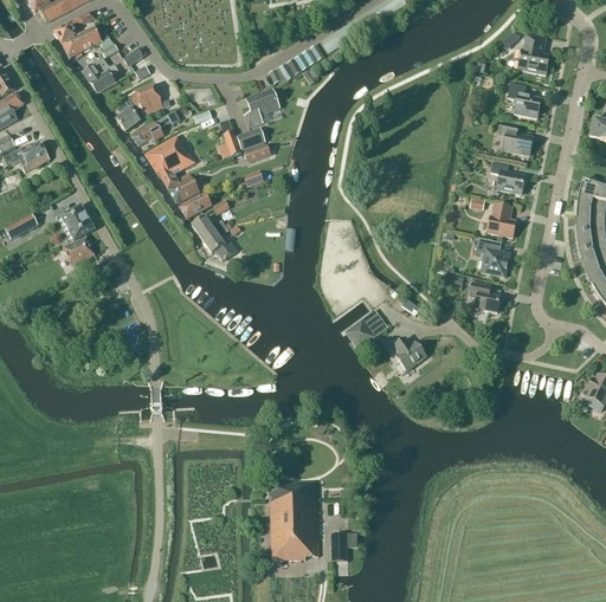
[(50,1),(49,0),(28,0),(34,11),(50,1)]
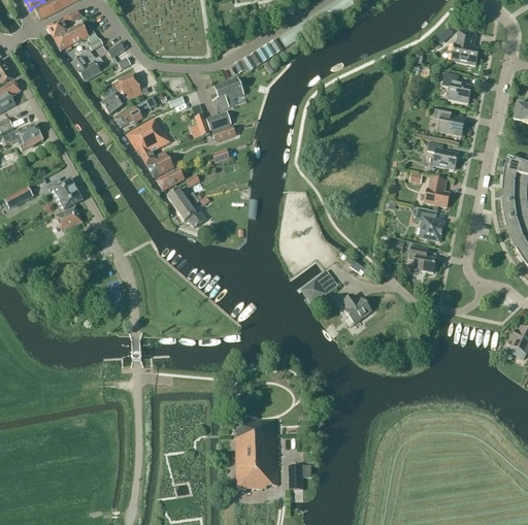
[(39,20),(56,11),(75,0),(48,0),(33,8),(39,20)]
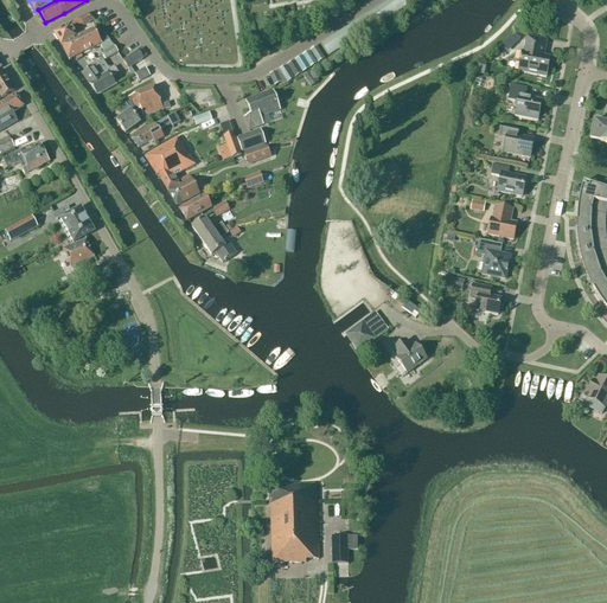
[(382,2),(389,14),(395,11),(389,0),(385,0),(382,2)]
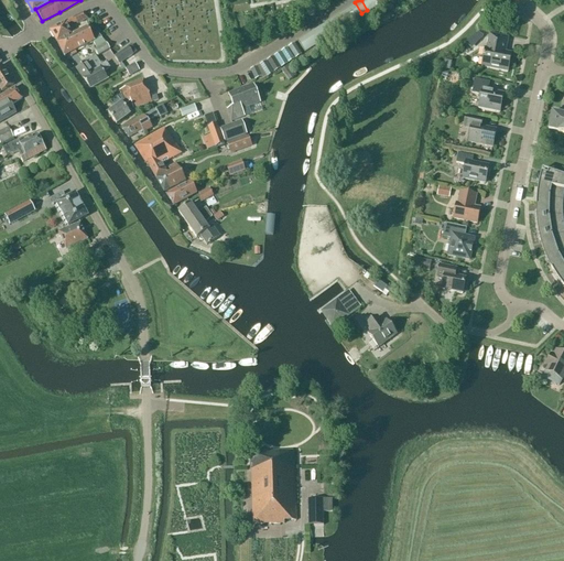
[(361,0),(367,10),(372,6),(369,0),(361,0)]
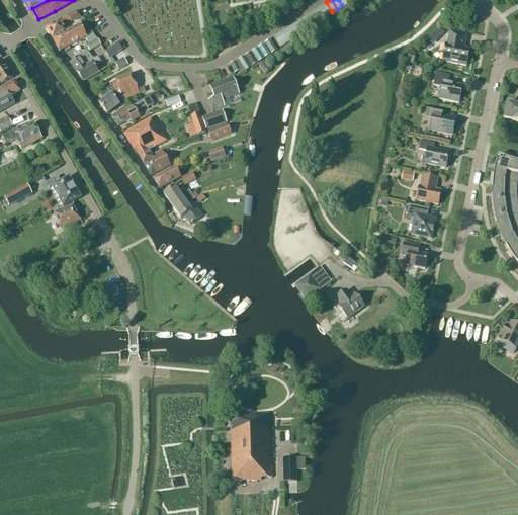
[(321,5),(327,15),(332,12),(326,2),(321,5)]
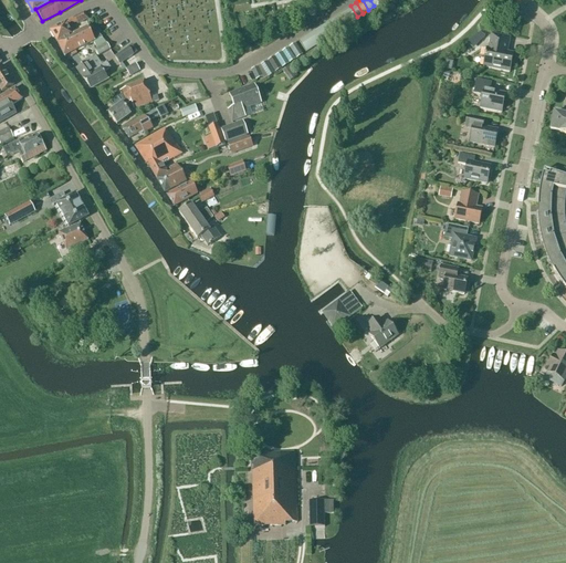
[(344,9),(352,20),(357,17),(350,6),(344,9)]
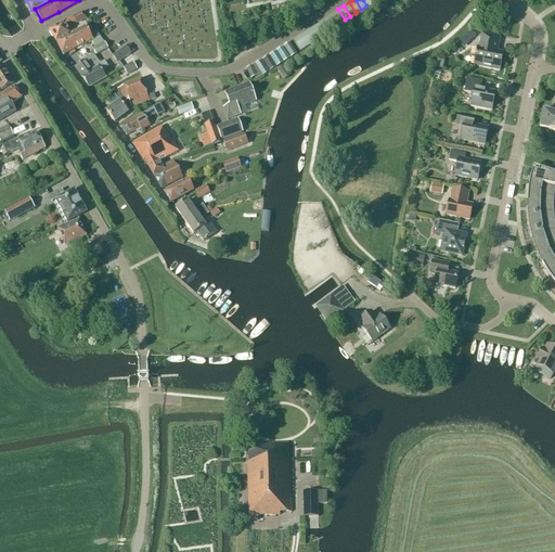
[(332,13),(338,24),(345,20),(337,9),(332,13)]
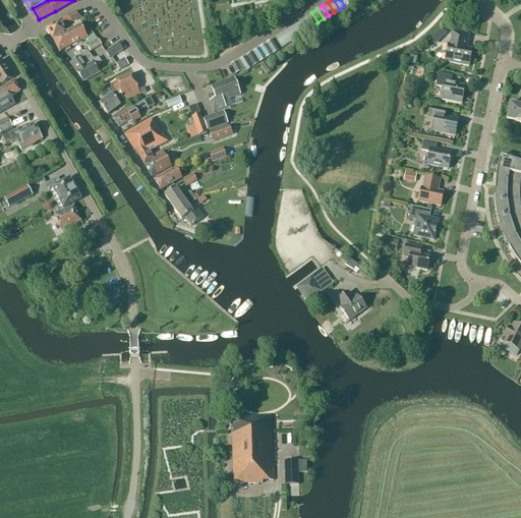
[(52,36),(63,30),(66,29),(63,22),(70,18),(71,19),(80,15),(77,9),(68,14),(46,25),(52,36)]
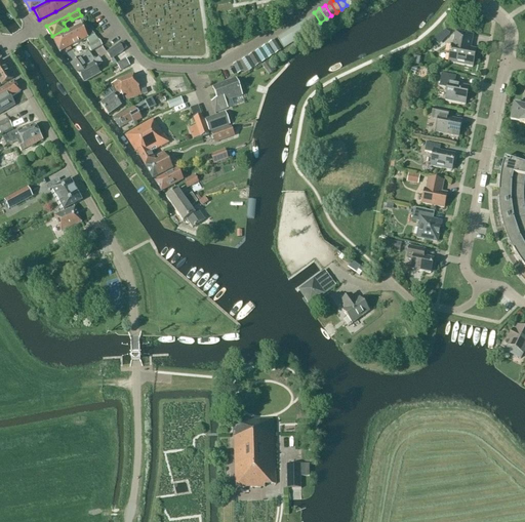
[(309,15),(315,26),(320,23),(314,12),(309,15)]
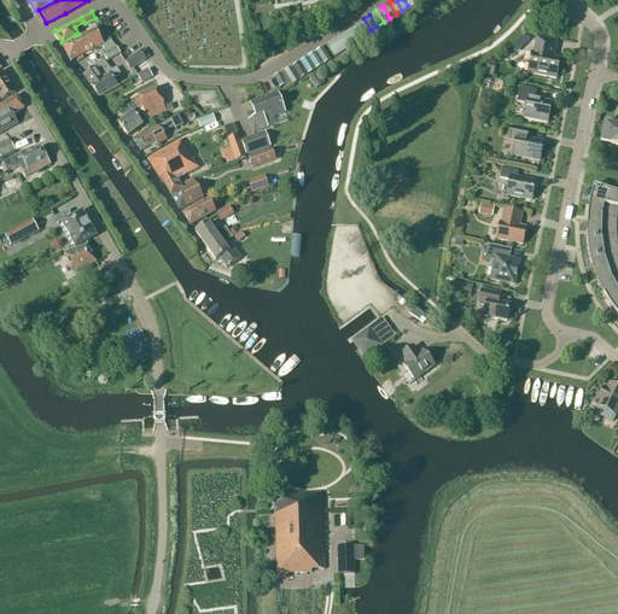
[(357,22),(365,34),(371,30),(363,18),(357,22)]
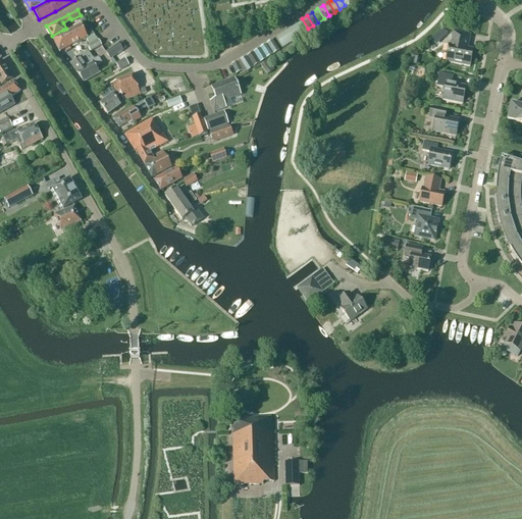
[(297,21),(303,32),(308,29),(302,18),(297,21)]
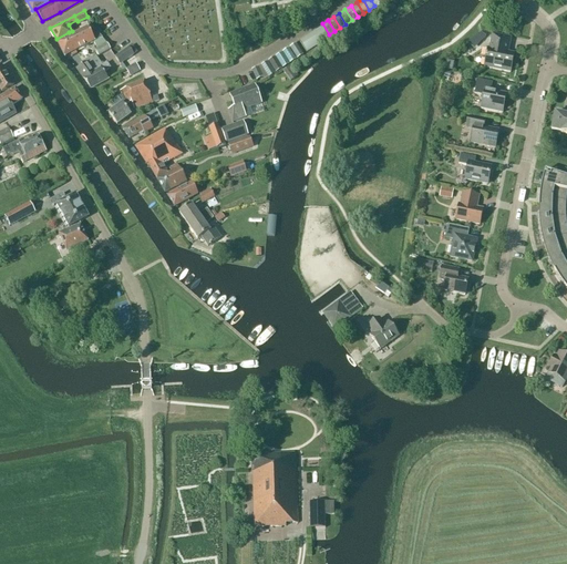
[(73,32),(72,31),(69,32),(78,48),(94,40),(98,47),(95,48),(99,53),(110,47),(106,41),(102,36),(91,23),(73,32)]
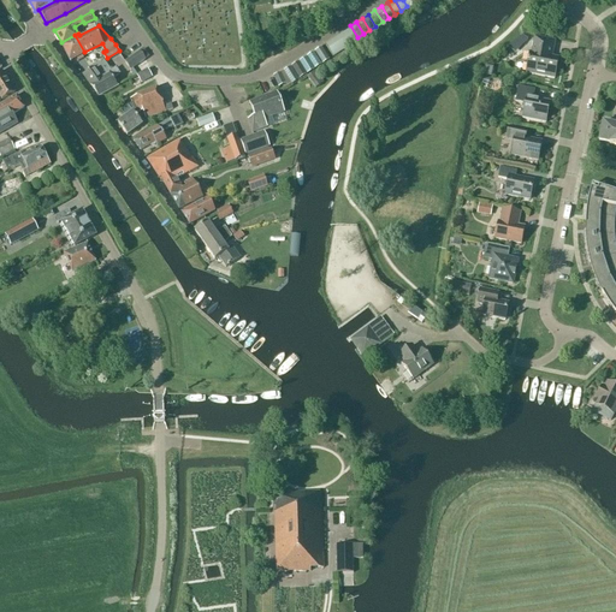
[(343,30),(351,41),(357,37),(350,25),(343,30)]
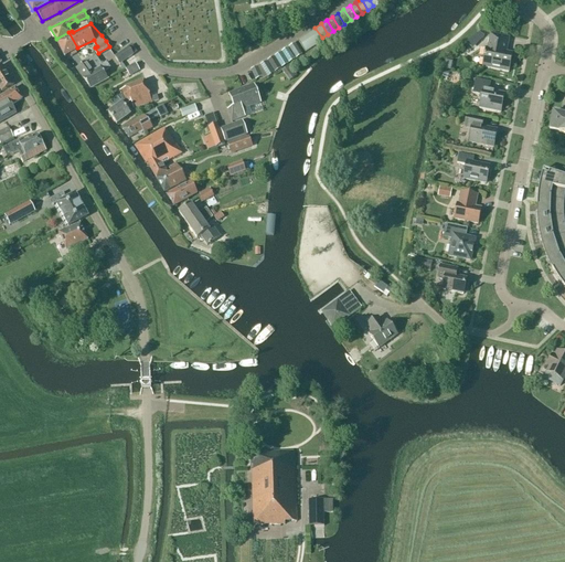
[(315,28),(309,31),(316,42),(322,38),(315,28)]
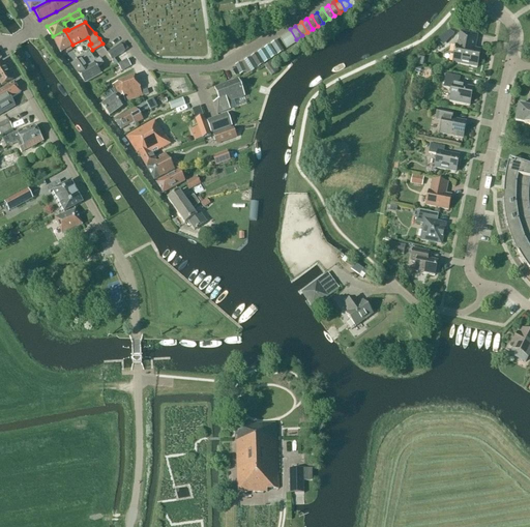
[(285,32),(291,42),(296,39),(290,29),(285,32)]
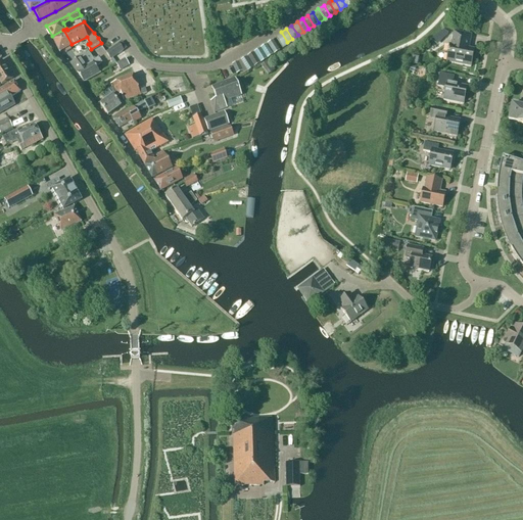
[(60,50),(72,44),(63,30),(52,36),(53,37),(60,50)]
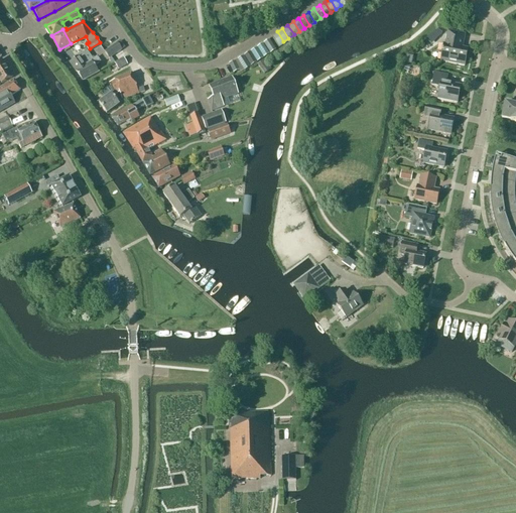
[(440,58),(465,63),(468,46),(462,45),(465,32),(447,29),(444,42),(443,41),(440,58)]
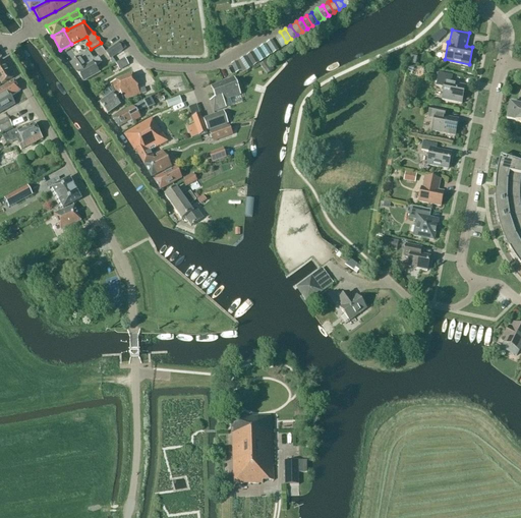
[(280,32),(275,35),(281,45),(286,42),(280,32)]
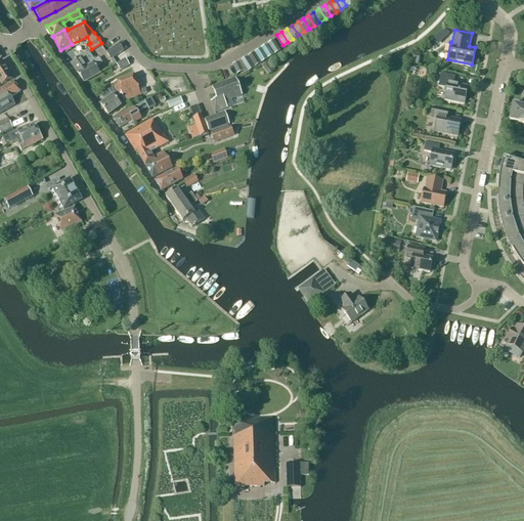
[(268,42),(274,52),(280,49),(273,38),(268,42)]
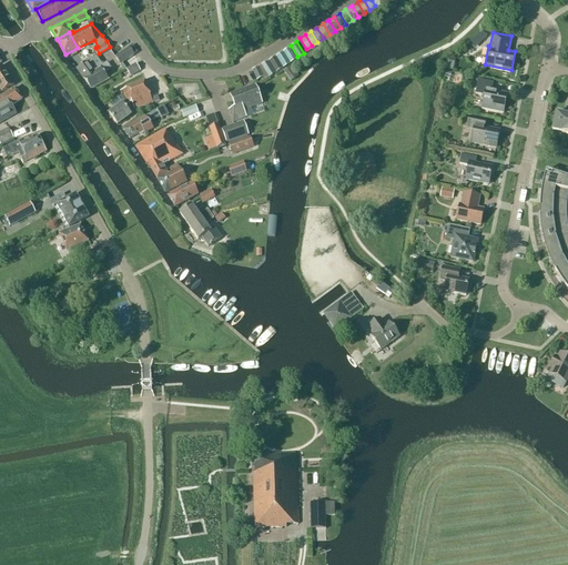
[(138,49),(132,42),(114,53),(120,61),(138,49)]
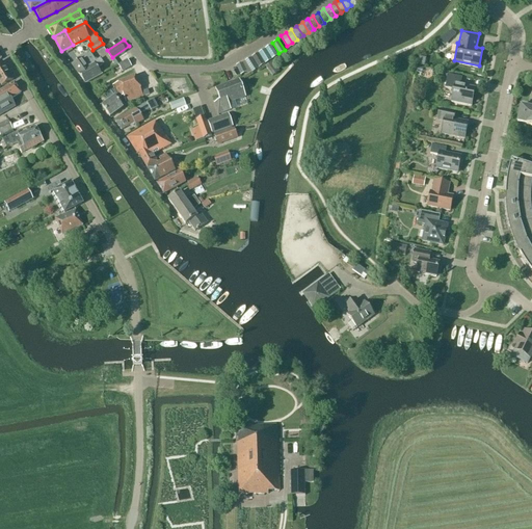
[(265,47),(272,57),(277,54),(271,44),(265,47)]
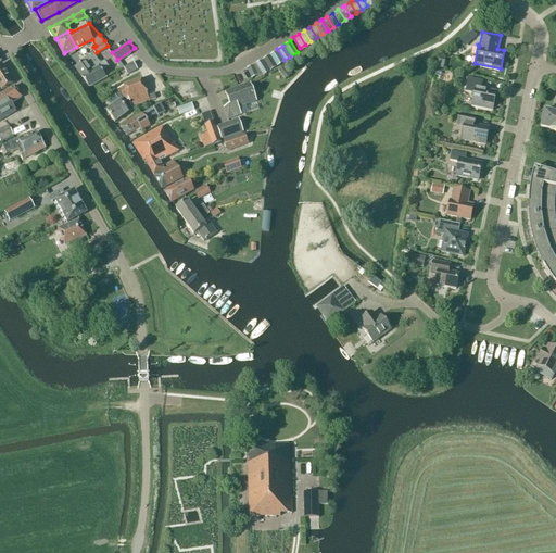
[(270,53),(277,64),(283,61),(276,50),(270,53)]
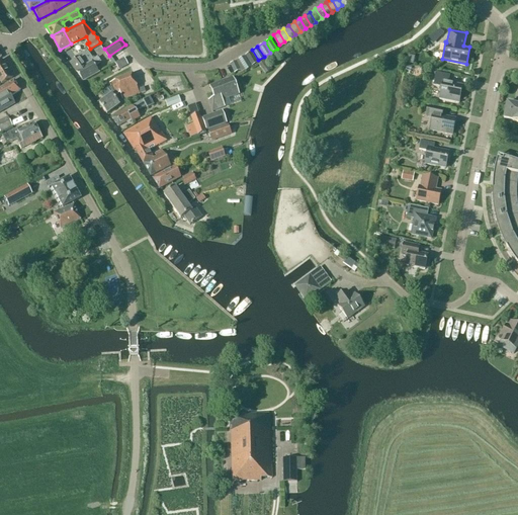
[(76,70),(86,64),(86,61),(93,57),(87,49),(79,55),(70,61),(76,70)]
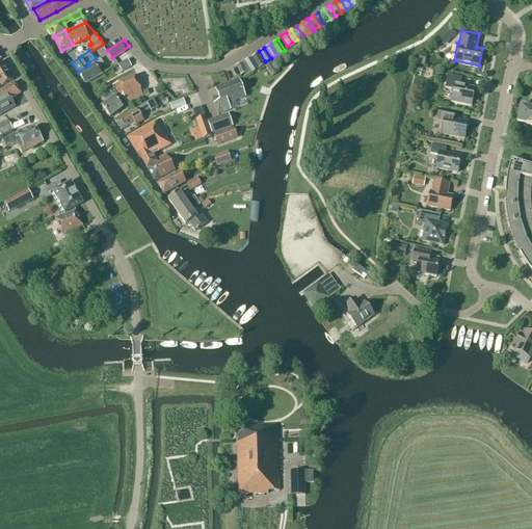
[(251,55),(259,65),(264,62),(258,52),(251,55)]
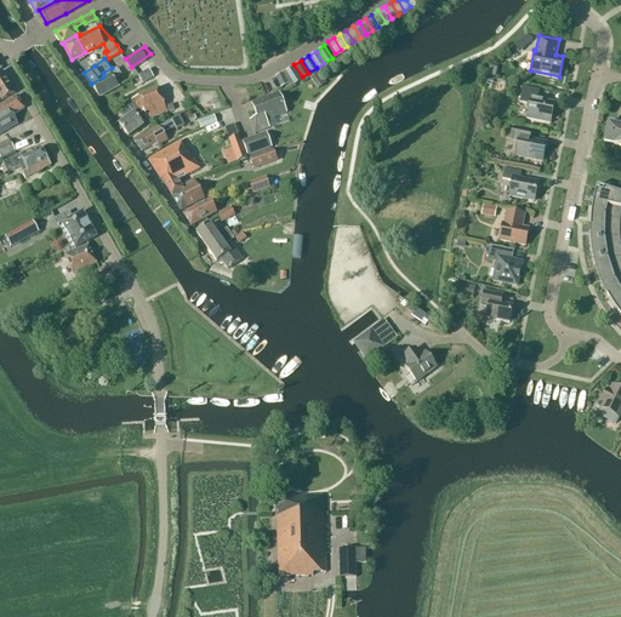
[(486,72),(495,73),(496,64),(488,63),(486,72)]
